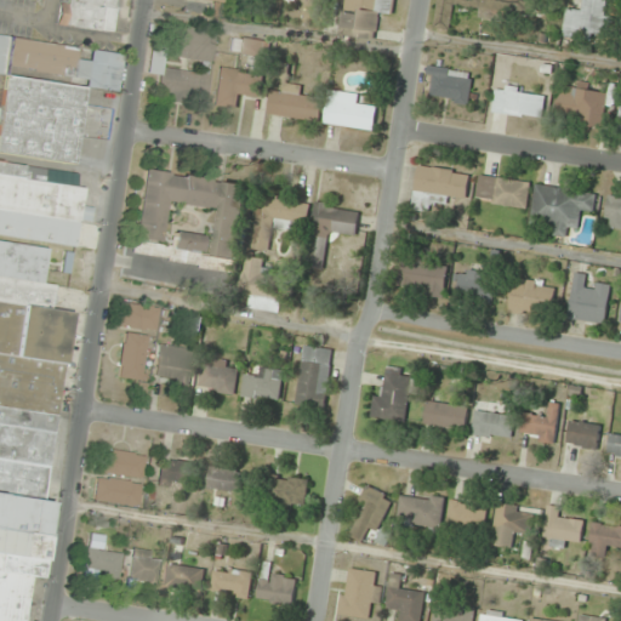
[(117,0),(68,0),(69,1),(63,0),(61,0),(57,24),(112,33),(117,0)]
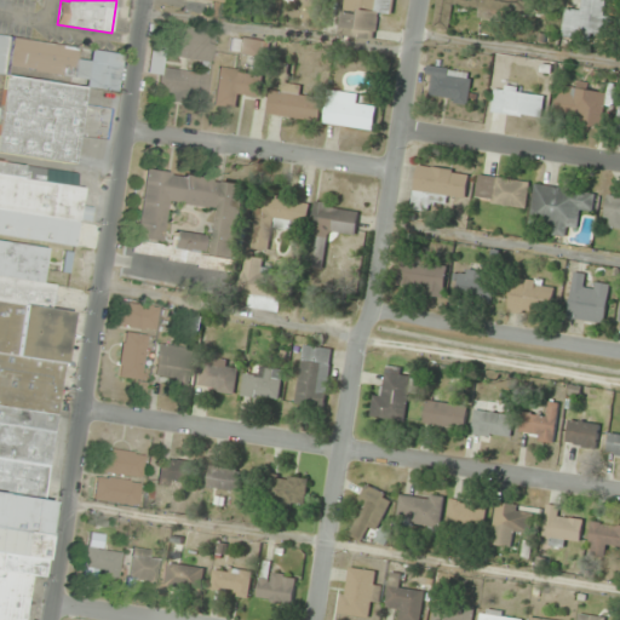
[(392,0),(344,0),(342,26),(354,27),(352,36),(375,40),(379,13),(391,16),(392,0)]
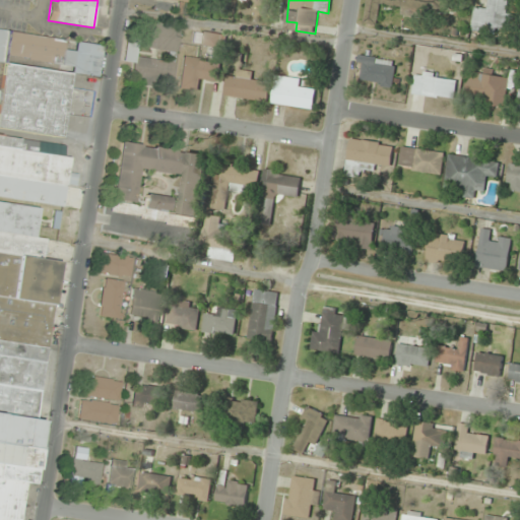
[(367,0),(365,23),(378,25),(381,1),(453,10),(453,0),(367,0)]
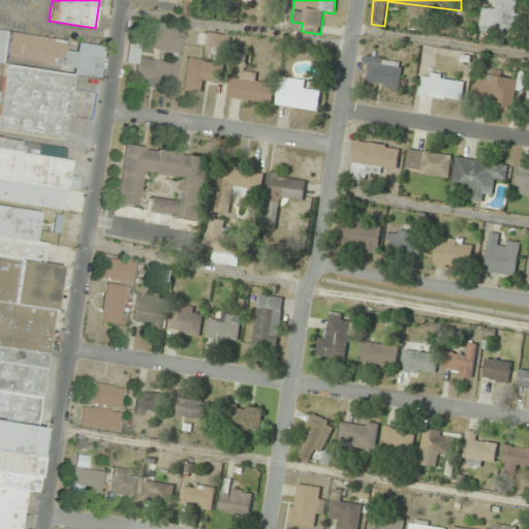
[(479,32),(506,35),(507,29),(517,30),(520,0),(496,0),(496,9),(483,7),(479,32)]
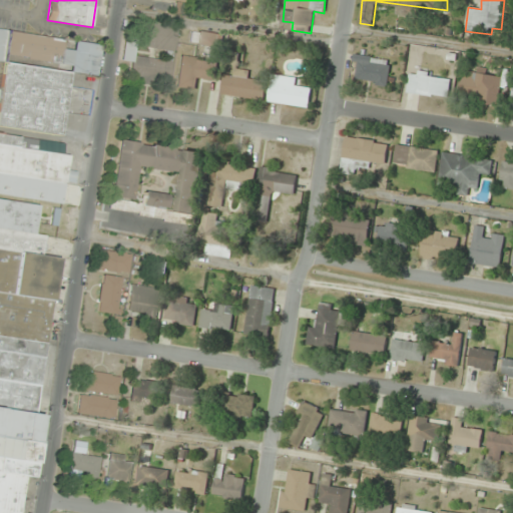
[(177,27),(138,21),(135,39),(125,37),(122,60),(131,62),(128,82),(168,88),(177,27)]
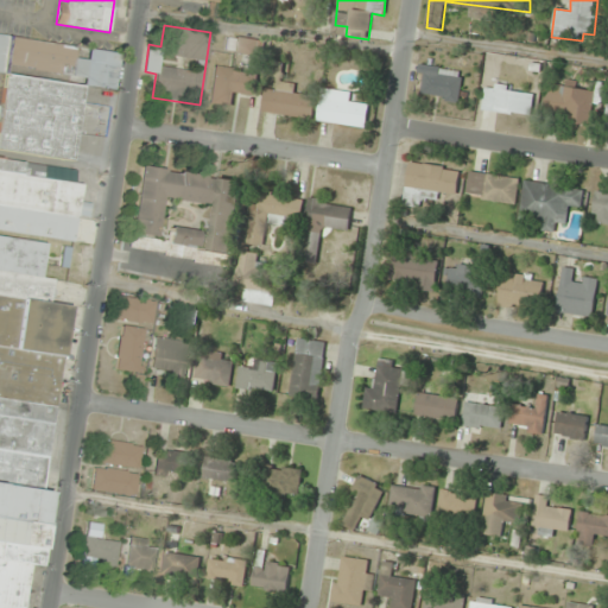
[(0,149),(73,159),(83,84),(2,74),(4,65),(84,77),(87,59),(75,58),(76,46),(0,35),(0,71),(1,73),(0,81),(0,149)]
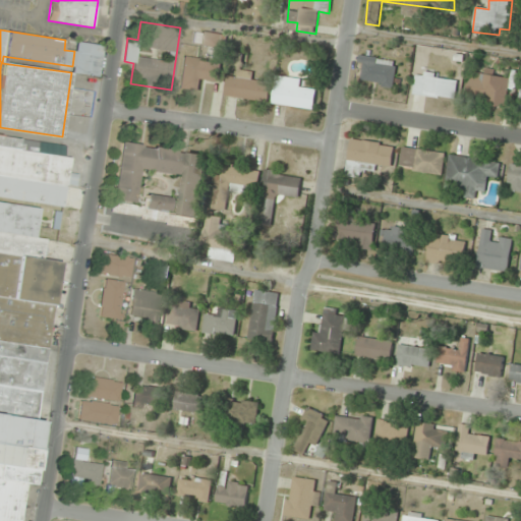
[(200,44),(224,50),(227,37),(204,31),(200,44)]
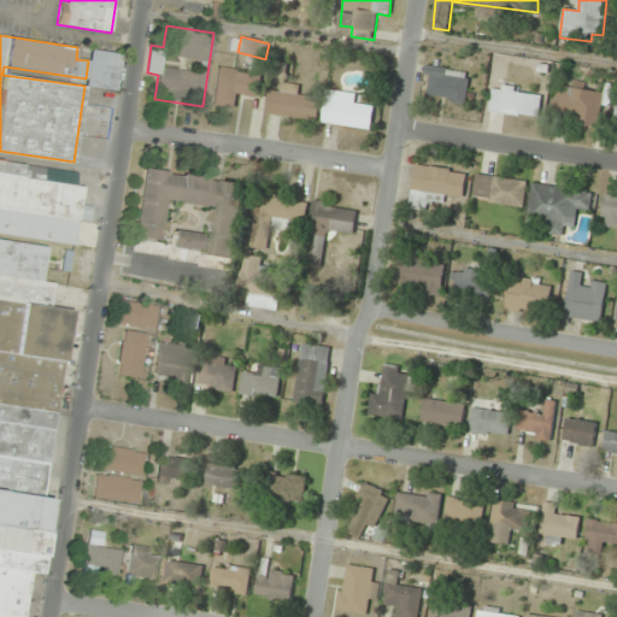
[(212,105),(235,109),(238,95),(258,99),(263,74),(218,66),(212,105)]
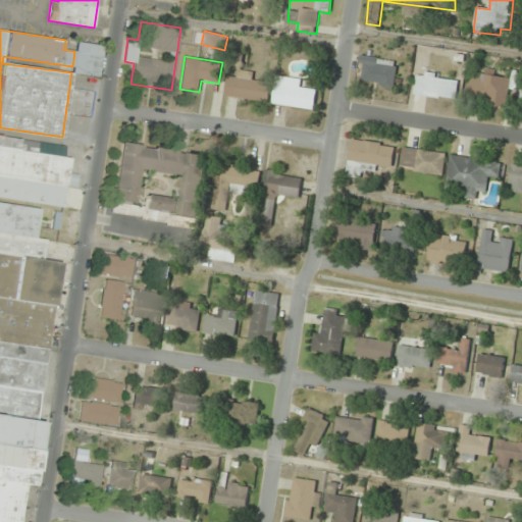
[(396,86),(397,59),(360,58),(359,84),(396,86)]
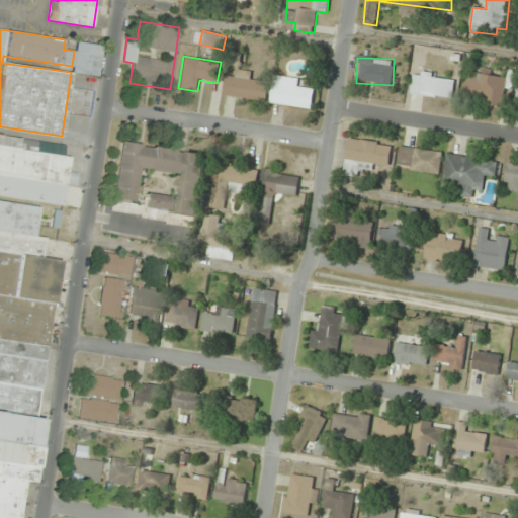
[(224,96),(266,102),(269,82),(251,80),(252,72),(238,70),(237,77),(227,76),(224,96)]
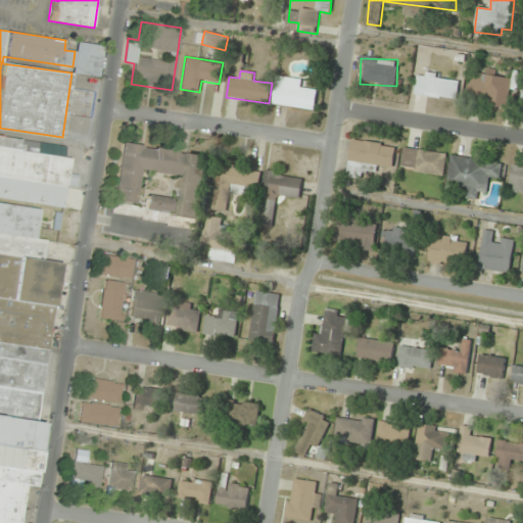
[(512,80),(475,70),(468,96),(506,105),(512,80)]
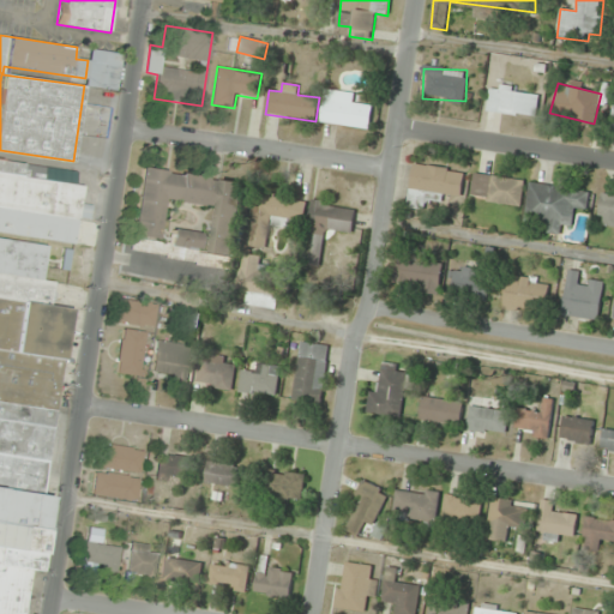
[(536,118),(540,91),(492,85),(488,110),(536,118)]
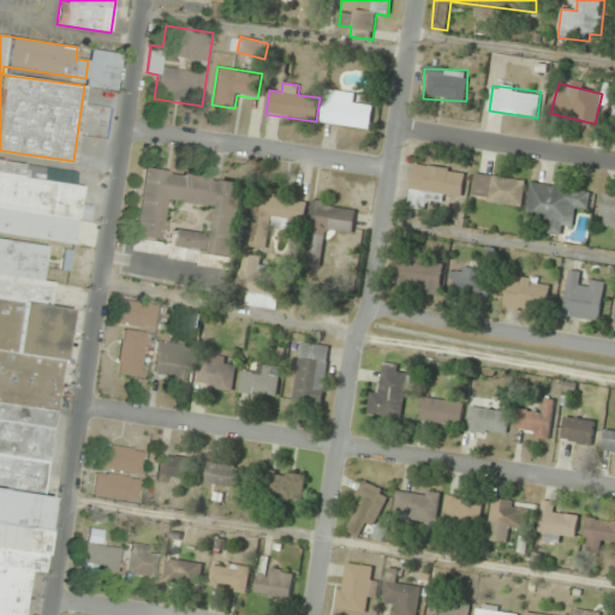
[(371,130),(374,107),(354,105),(356,93),(326,89),(322,124),(371,130)]
